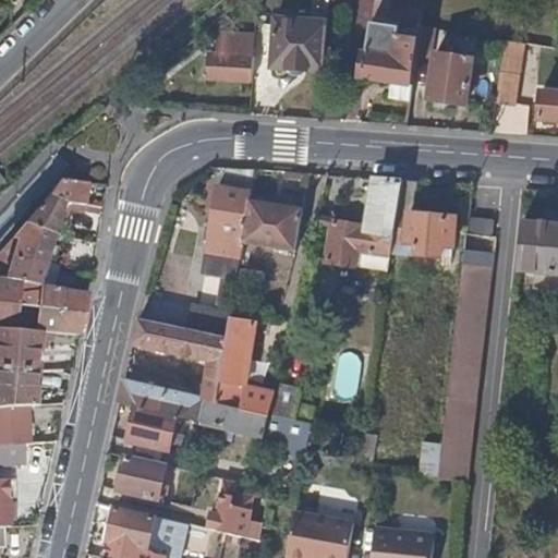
[(320,71),(326,22),(271,16),(266,65),(320,71)]
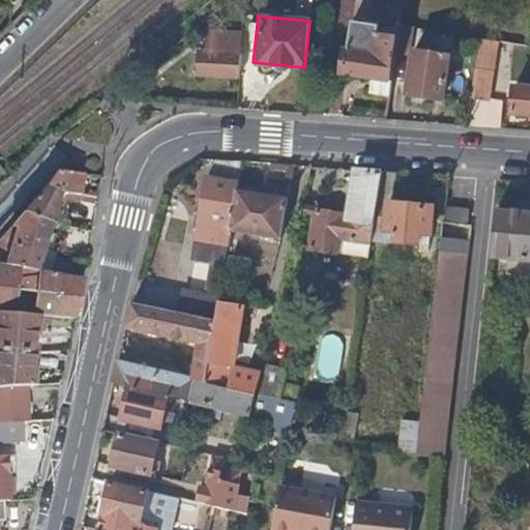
[(364,76),(386,78),(390,52),(392,33),(371,30),(371,21),(345,18),(336,72),(364,76)]
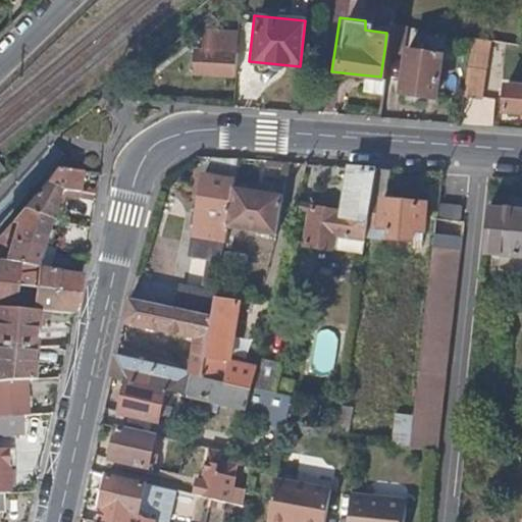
[(387,23),(365,20),(365,30),(386,33),(387,23)]
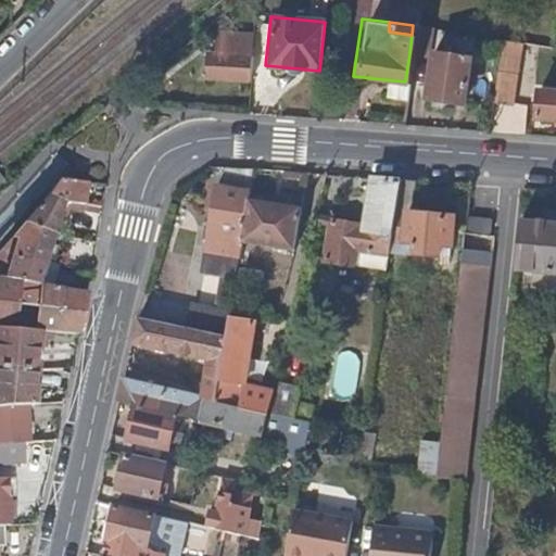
[(412,35),(409,54),(422,55),(425,27),(413,25),(412,35)]
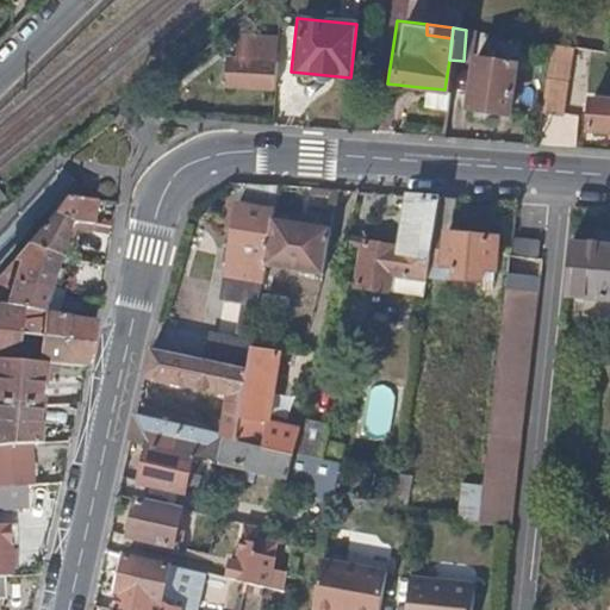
[(272,89),(278,38),(244,36),(244,44),(235,43),(235,54),(225,53),(223,82),(272,89)]
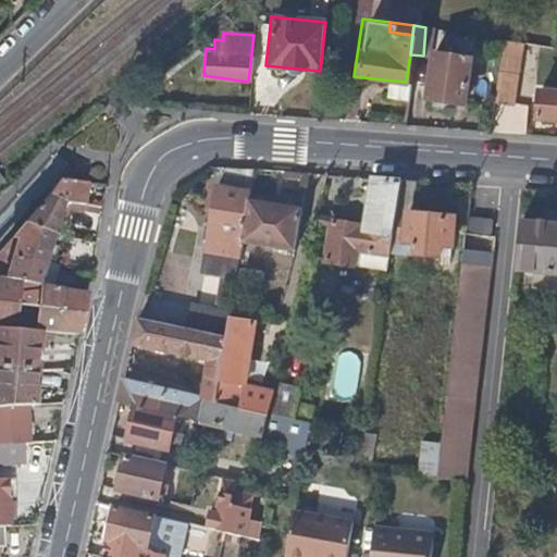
[(462,106),(469,56),(431,51),(425,100),(462,106)]
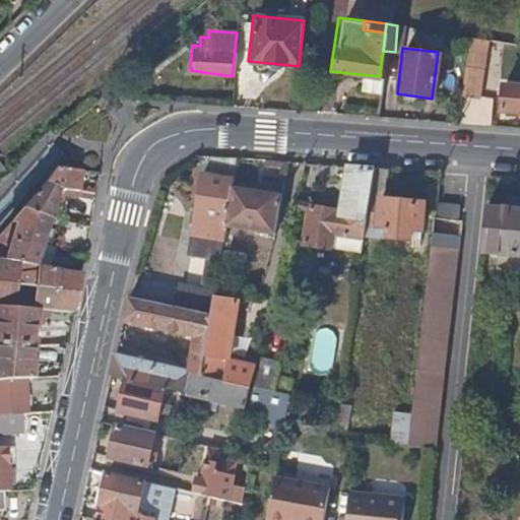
[(462,68),(457,102),(474,105),(478,70),(462,68)]
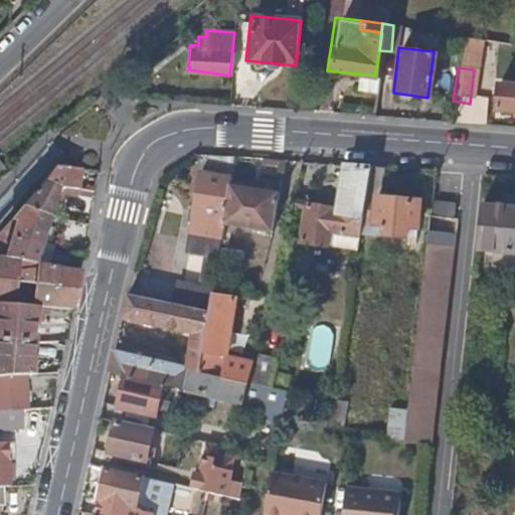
[(352,89),(374,92),(375,75),(354,73),(352,89)]
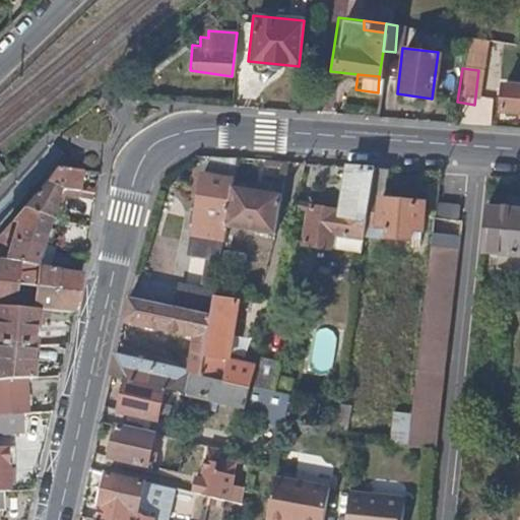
[(519,85),(501,84),(498,110),(519,112),(519,85)]
